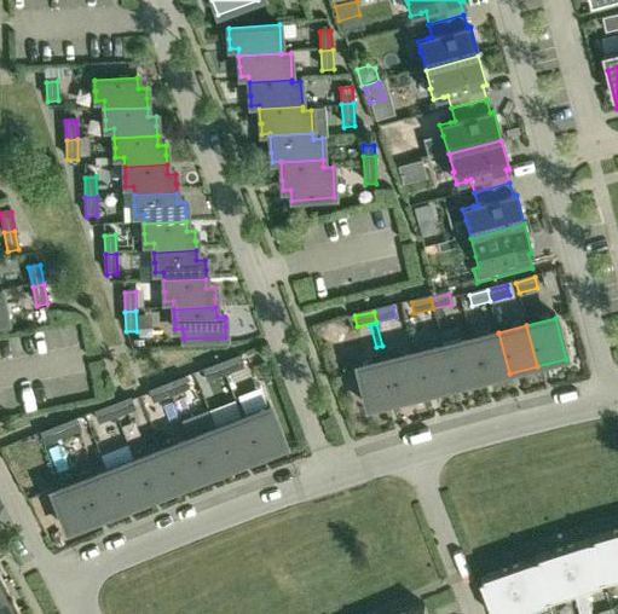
[(498,332),(471,339),(480,381),(509,374),(498,332)]
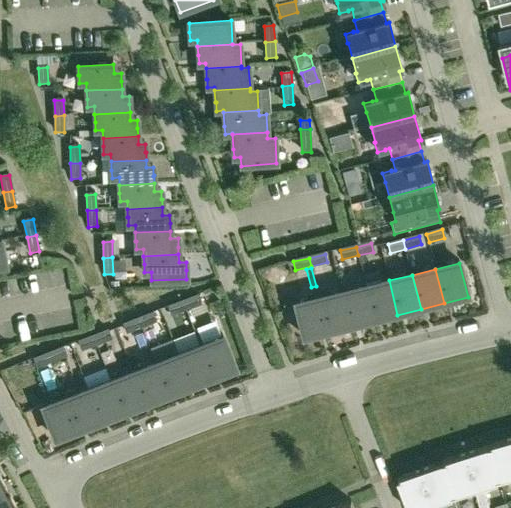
[(389,280),(366,286),(374,320),(397,315),(389,280)]
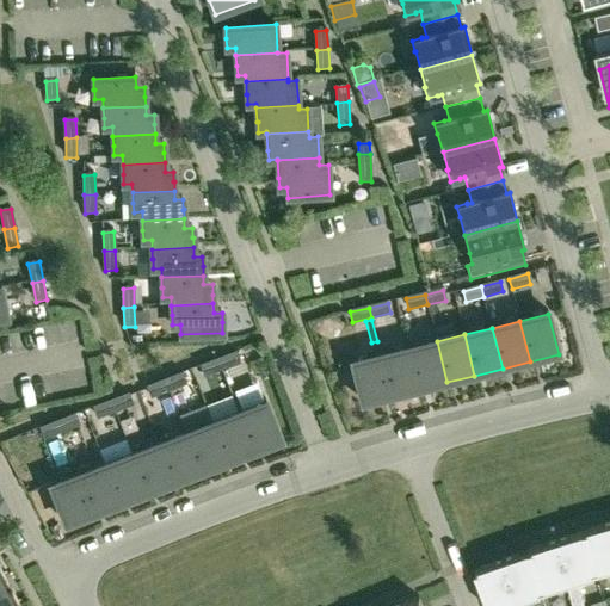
[(392,396),(381,356),(377,341),(359,346),(363,360),(352,363),(363,403),(392,396)]
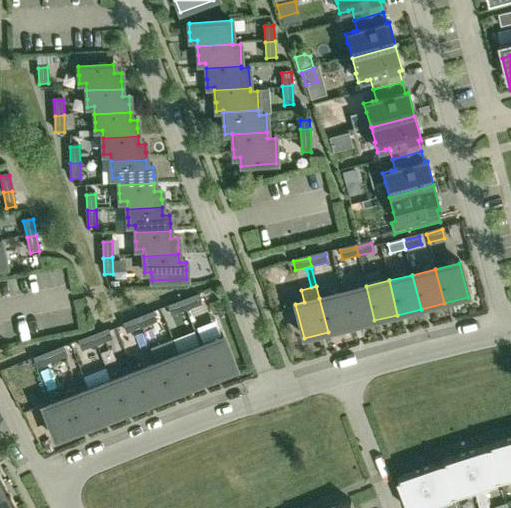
[(366,286),(342,292),(351,326),(374,320),(366,286)]
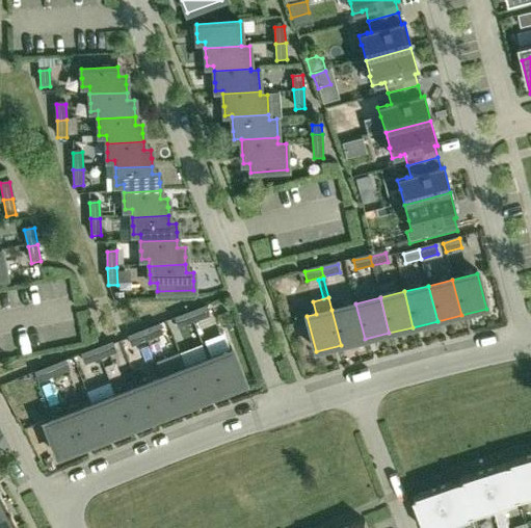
[(355,304),(332,310),(341,345),(365,339),(355,304)]
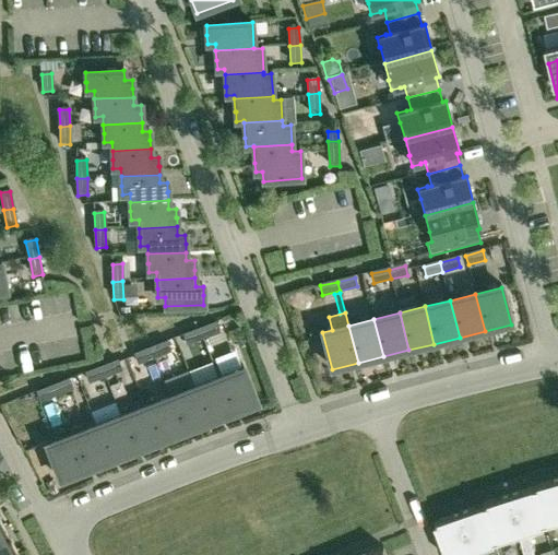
[(220,332),(216,323),(199,330),(203,339),(220,332)]
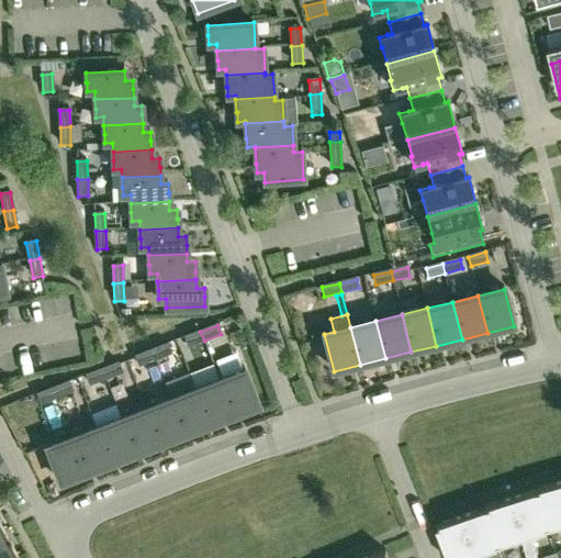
[(200,332),(184,338),(188,347),(204,341),(200,332)]
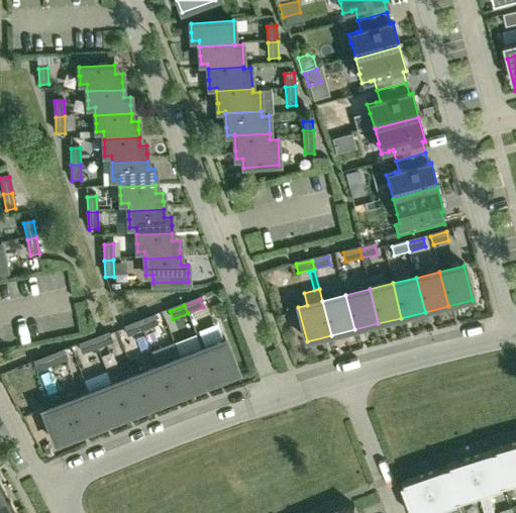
[(155,316),(139,322),(142,331),(158,325),(155,316)]
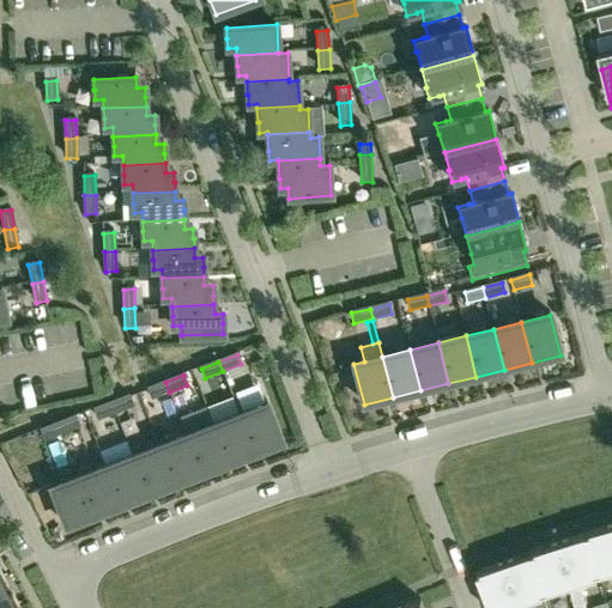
[(165,382),(147,389),(151,400),(169,393),(165,382)]
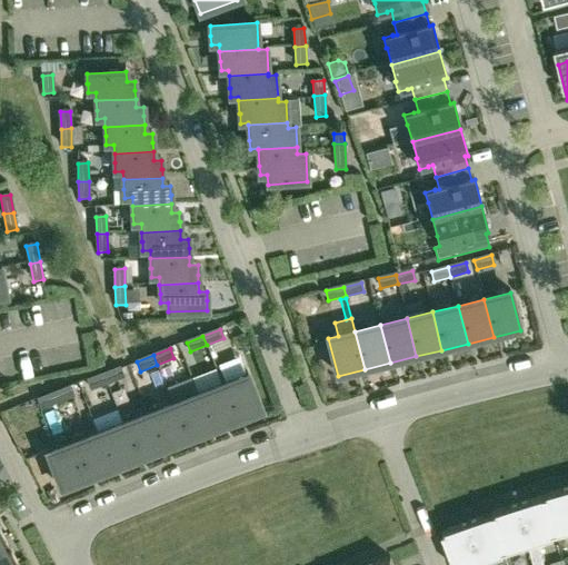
[(120,368),(103,375),(108,384),(123,377),(120,368)]
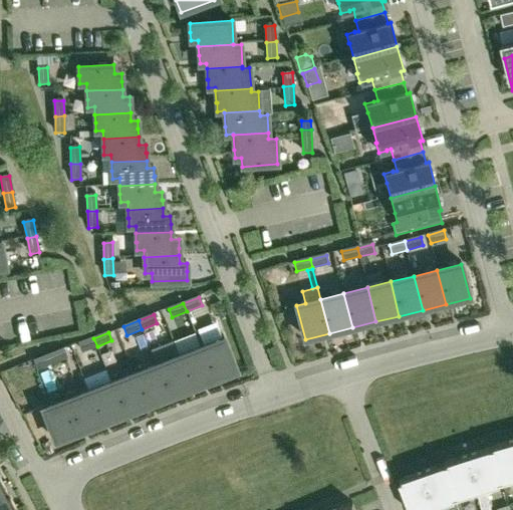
[(93,338),(78,344),(82,352),(97,346),(93,338)]
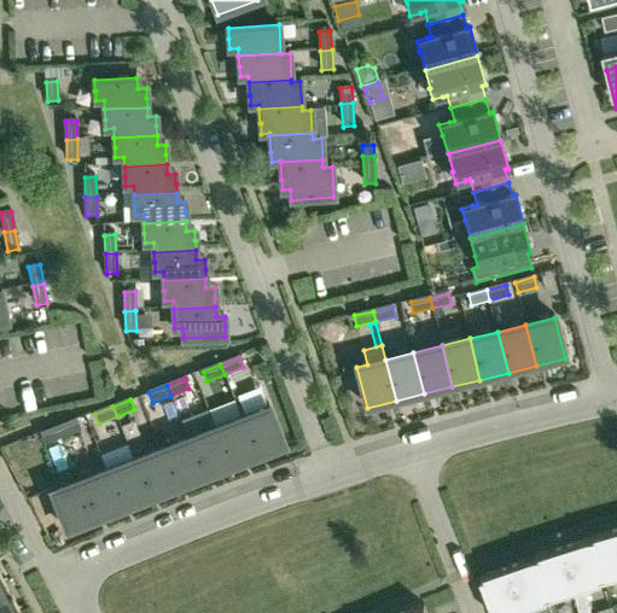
[(269,407),(242,418),(256,457),(285,447),(269,407)]
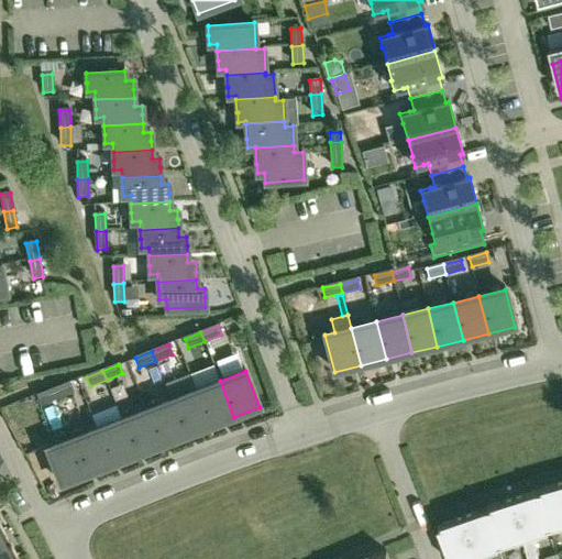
[(220,381),(195,391),(209,427),(233,417),(220,381)]
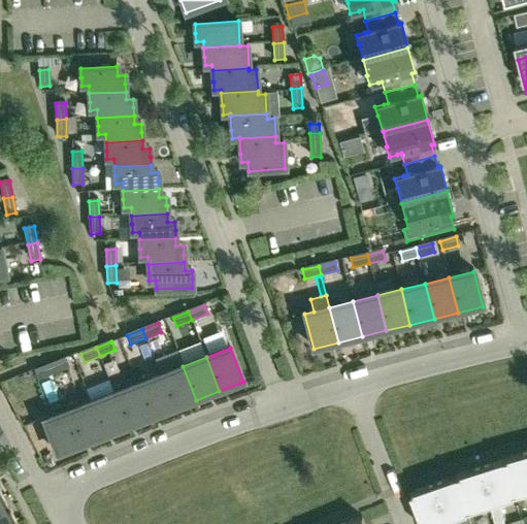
[(69,368),(65,359),(51,365),(54,373),(69,368)]
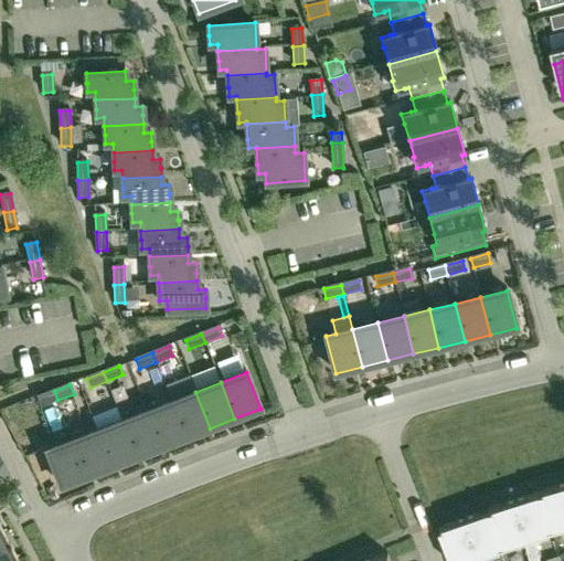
[(36,398),(41,406),(57,400),(54,391),(36,398)]
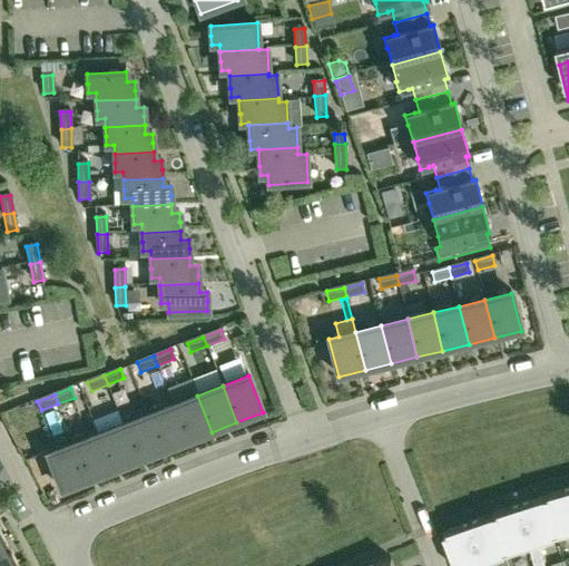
[(197,396),(173,406),(187,441),(212,432),(197,396)]
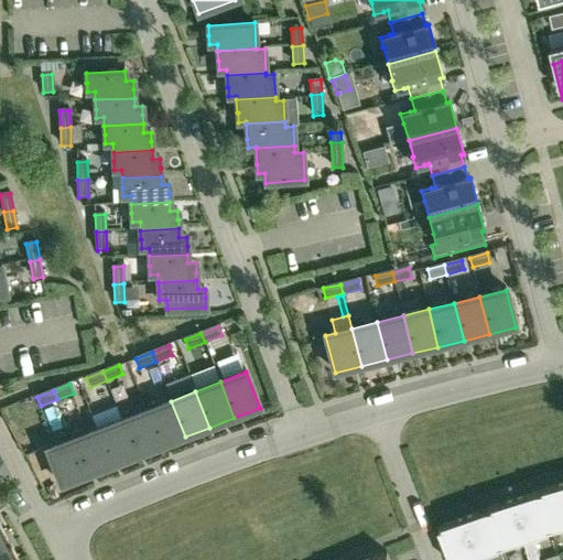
[(171,401),(147,410),(160,447),(185,437),(171,401)]
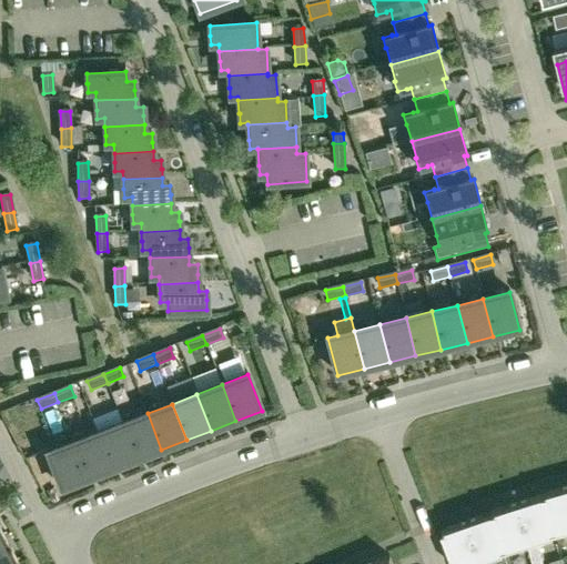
[(148,413),(122,423),(137,460),(161,450),(148,413)]
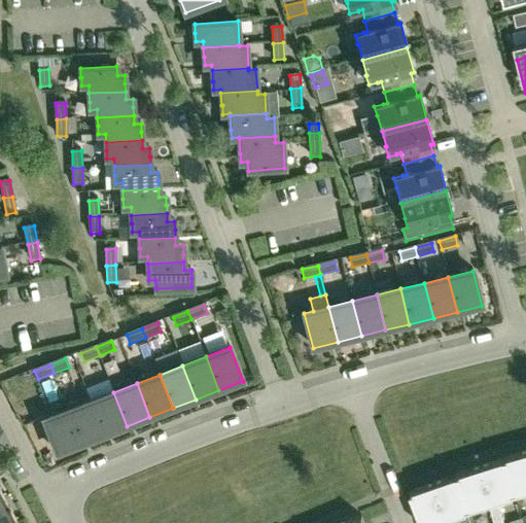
[(113,392),(91,402),(104,434),(127,426),(113,392)]
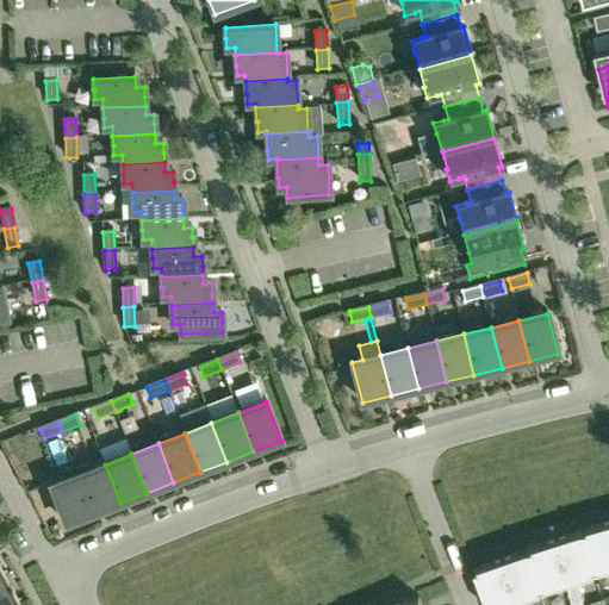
[(105,465),(79,474),(94,513),(120,503),(105,465)]
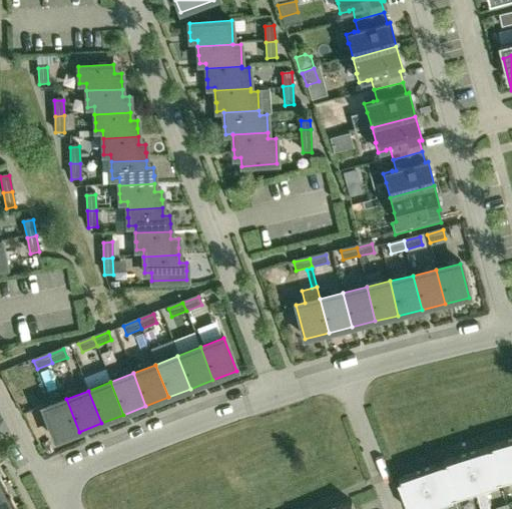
[(66,399),(42,408),(55,441),(79,432),(66,399)]
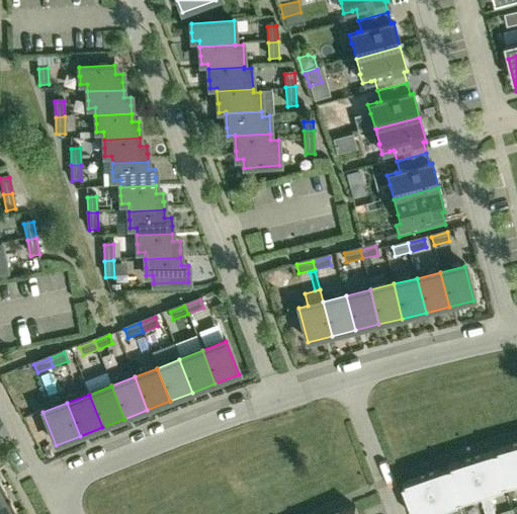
[(508,487),(516,484),(516,446),(497,452),(507,489),(508,488),(508,487)]
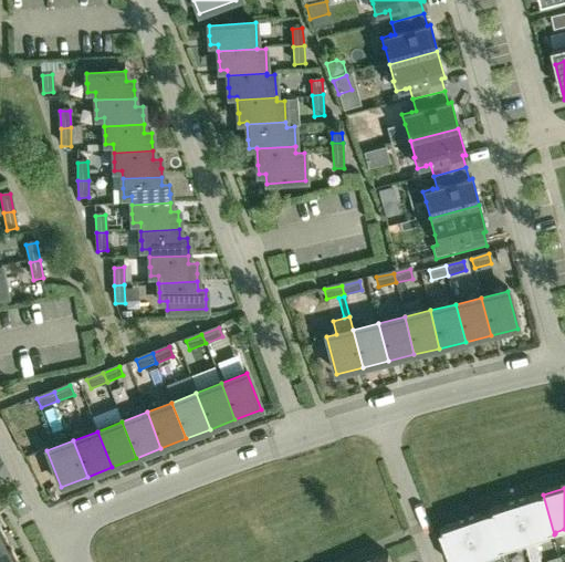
[(543,497),(519,505),(529,542),(534,541),(554,534),(543,495),(542,495),(543,497)]
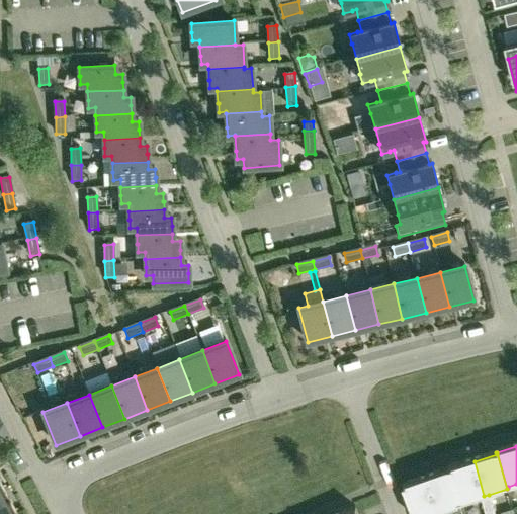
[(462,503),(481,497),(486,513),(494,510),(489,495),(484,496),(475,461),(451,468),(461,504),(462,504),(462,503)]
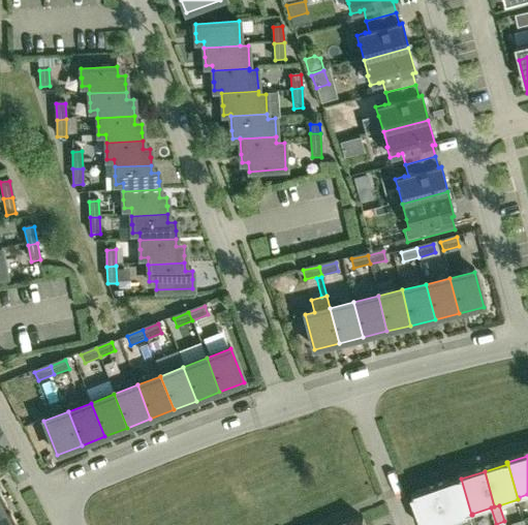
[(471,515),(461,479),(459,479),(460,480),(437,488),(447,523),(453,521),(454,524),(472,524),(469,516),(471,515)]
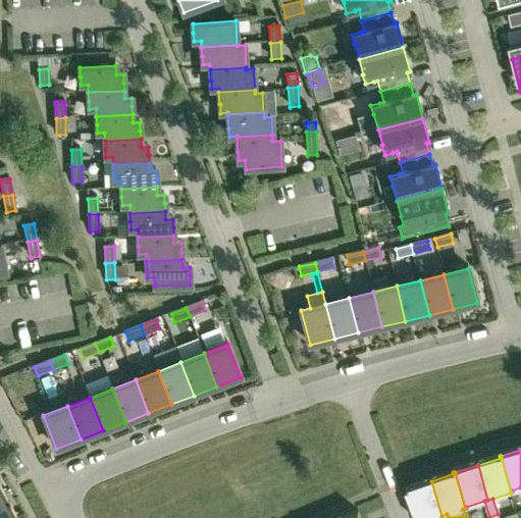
[(439,517),(448,517),(447,514),(441,516),(431,481),(407,490),(416,517),(439,517)]
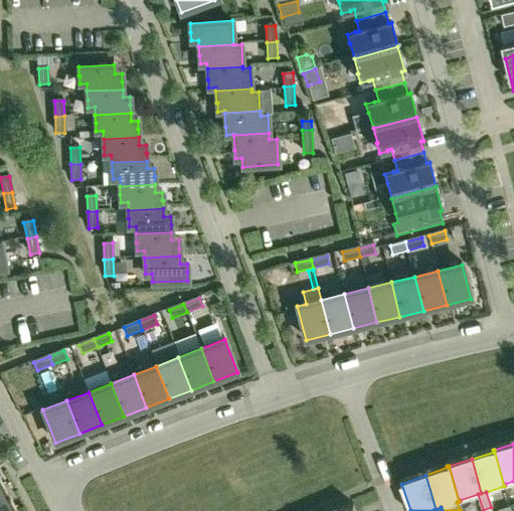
[(0,492),(0,510),(15,510),(10,499),(7,500),(2,493),(6,491),(5,490),(0,492)]
